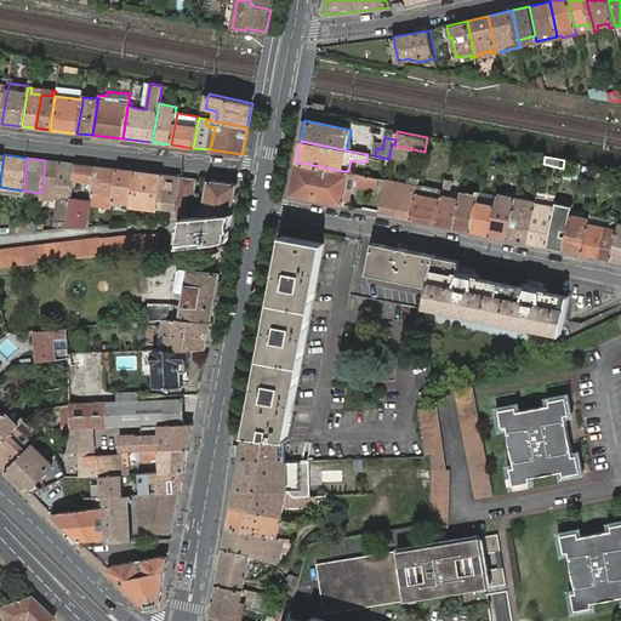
[(41,193),(40,198),(56,200),(57,194),(57,192),(61,161),(45,160),(41,193)]
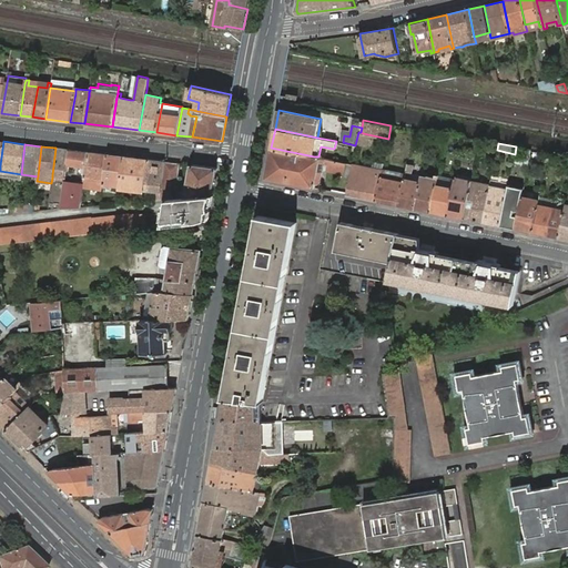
[(66,178),(67,169),(68,164),(69,150),(56,148),(52,175),(52,178),(54,179),(56,175),(62,176),(62,180),(66,180),(66,178)]
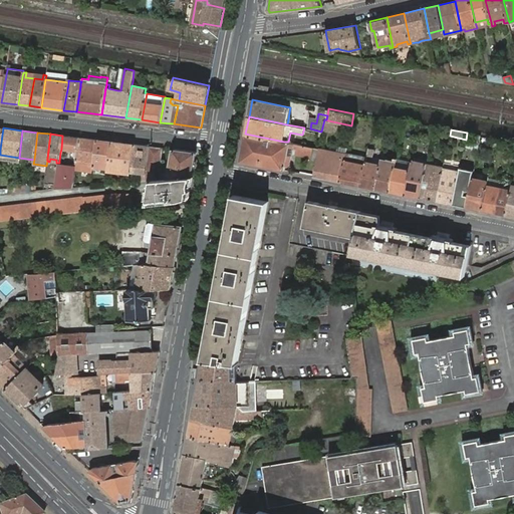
[(295,154),(310,157),(312,148),(313,147),(288,142),(284,142),(245,134),(241,160),(241,161),(242,162),(285,171),(286,166),(290,166),(292,156),(288,155),(290,147),(296,149),(295,154)]
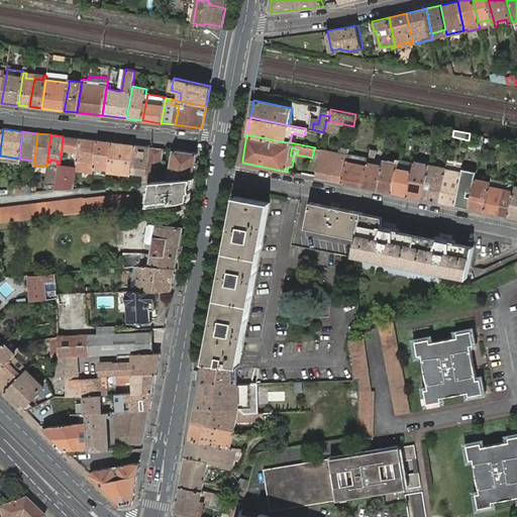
[(66,149),(79,151),(79,146),(81,138),(63,136),(62,149),(61,153),(65,154),(66,149)]
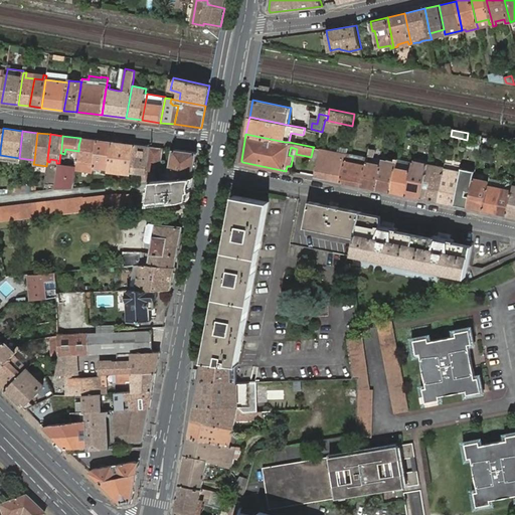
[(94,171),(94,168),(94,165),(94,164),(97,140),(81,138),(80,146),(78,146),(78,151),(76,162),(76,163),(75,166),(75,169),(94,171)]
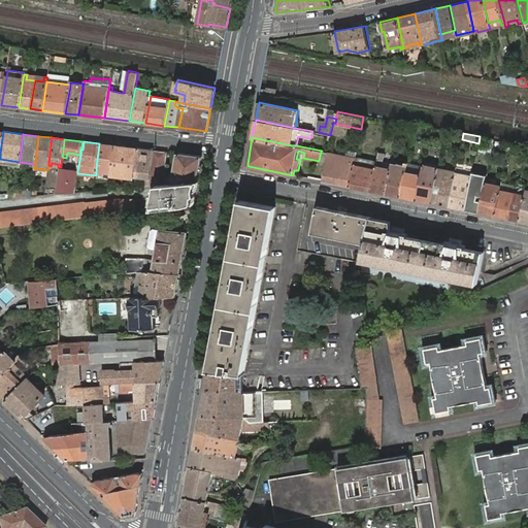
[(111,171),(116,145),(99,143),(96,168),(96,169),(104,170),(111,171)]
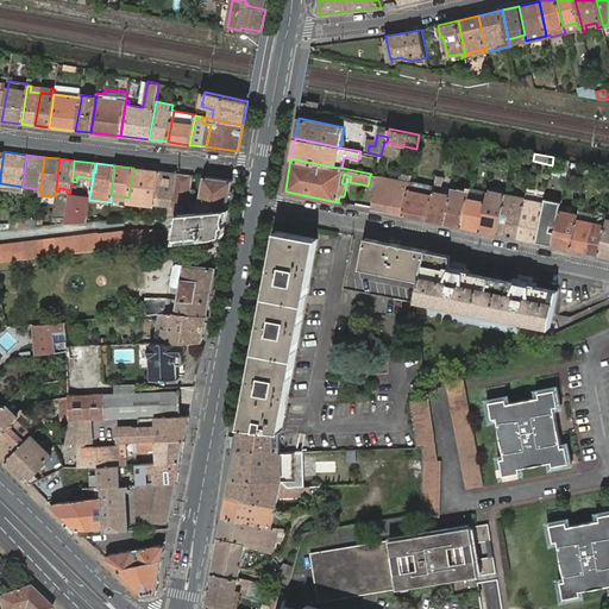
[(566,176),(569,169),(562,168),(554,167),(553,174),(566,176)]
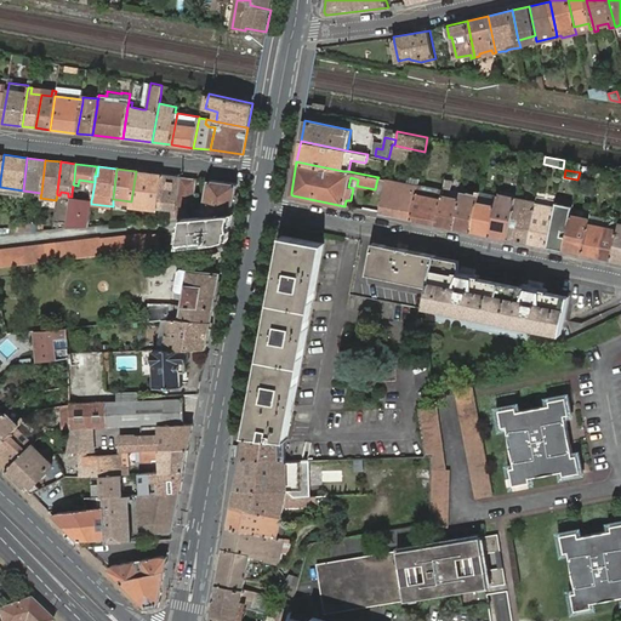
[(131,201),(131,205),(158,209),(158,206),(163,175),(136,171),(131,201)]
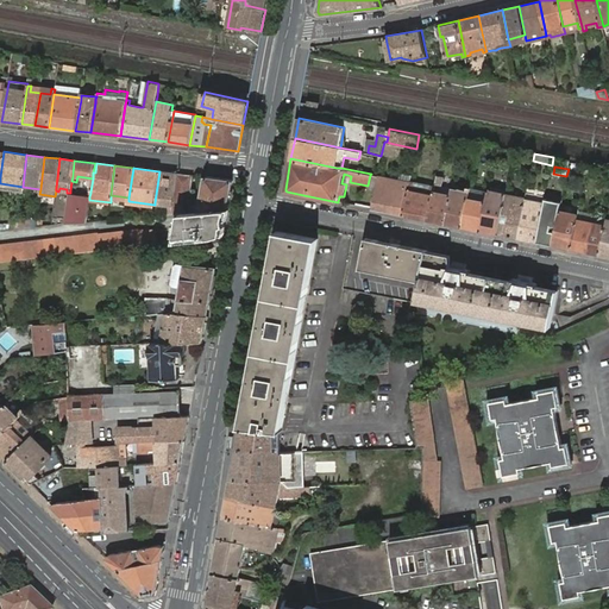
[(168,205),(167,215),(171,214),(173,205),(177,174),(159,171),(155,202),(168,205)]
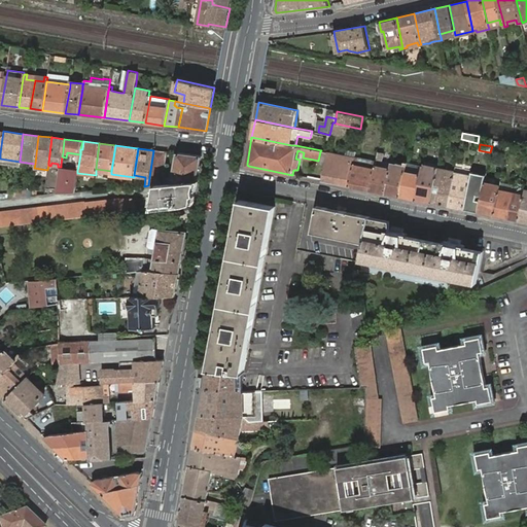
[(339,148),(337,153),(354,157),(356,151),(339,148)]
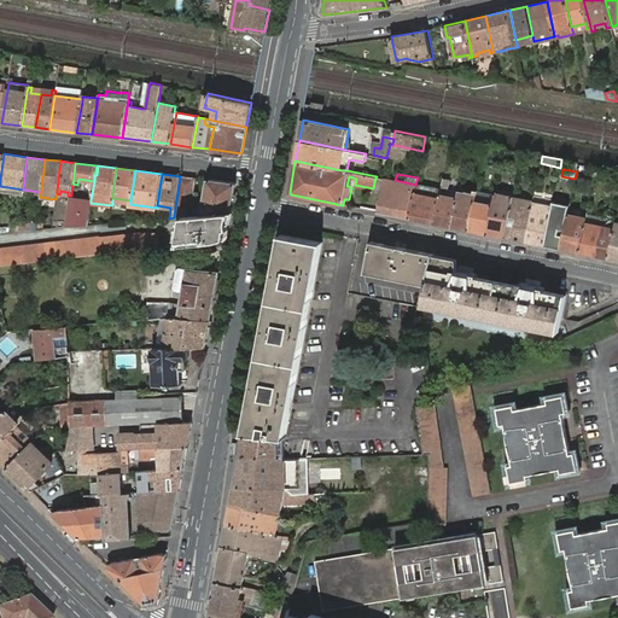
[(174,217),(182,216),(191,216),(192,207),(197,178),(180,176),(175,208),(174,217)]
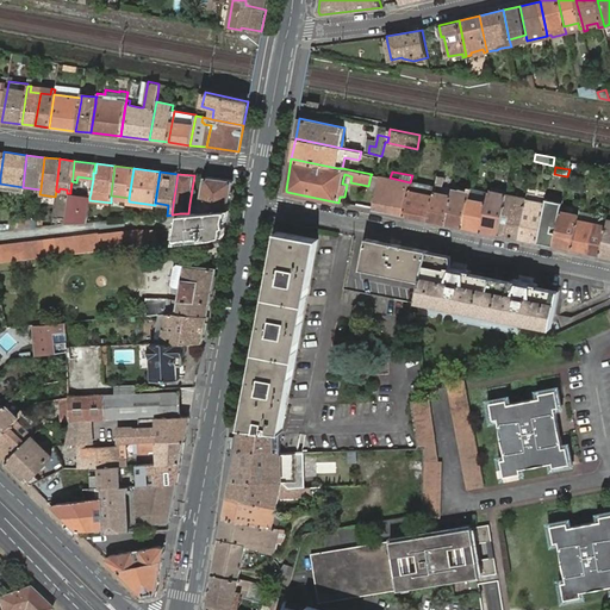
[(342,184),(347,185),(347,181),(350,182),(352,176),(344,174),(342,184)]
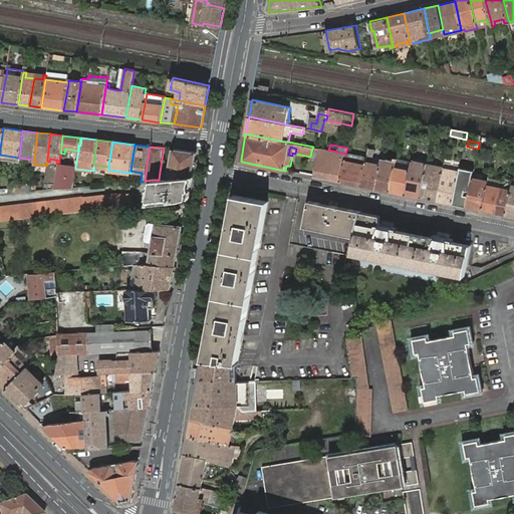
[(310,160),(317,161),(319,149),(312,148),(310,157),(310,160)]
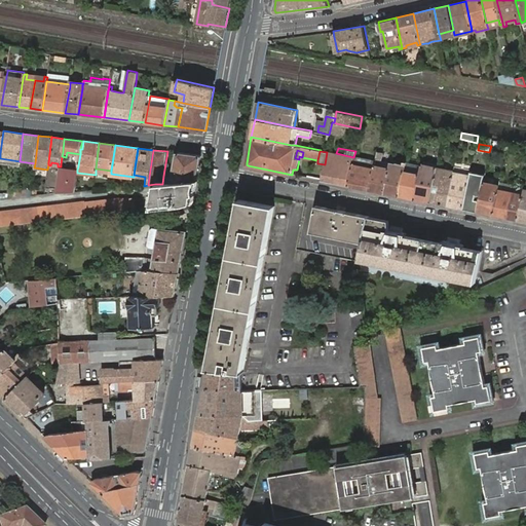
[(325,164),(322,180),(327,182),(333,152),(327,151),(327,152),(325,164)]
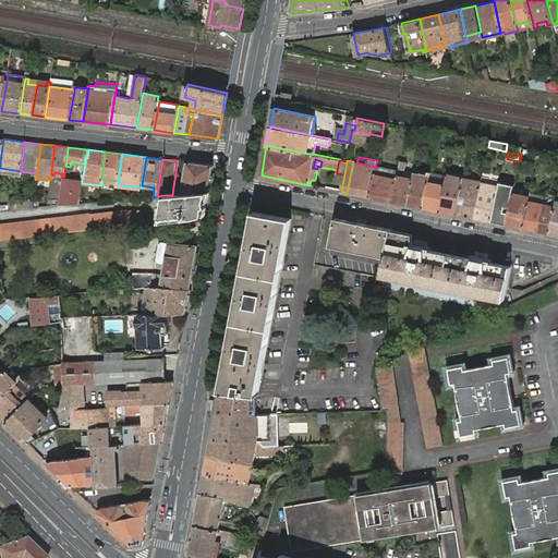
[(374,173),(375,167),(356,162),(353,161),(347,193),(370,197),(374,173)]
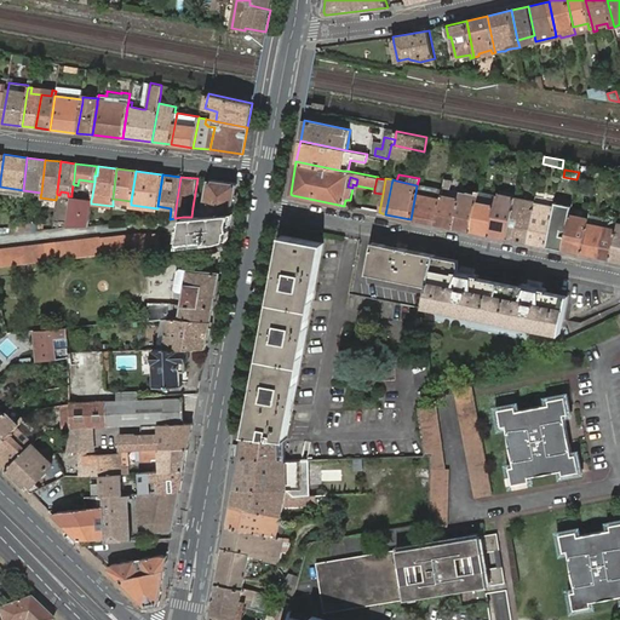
[(204,216),(231,212),(237,184),(236,184),(236,183),(210,181),(204,210),(204,216)]
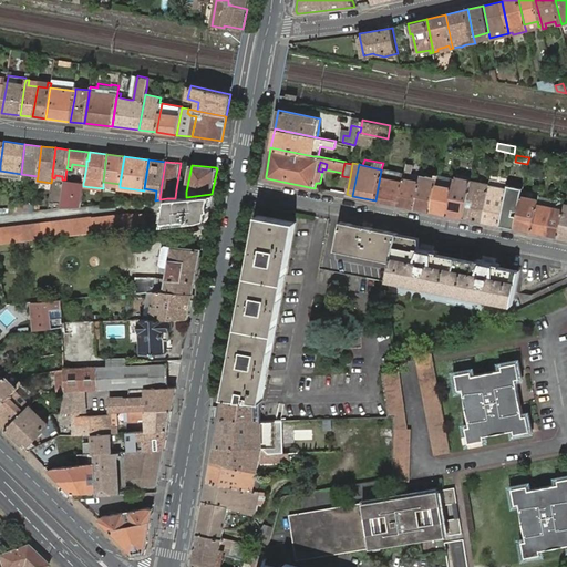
[(413,166),(406,165),(405,174),(403,181),(399,205),(414,208),(420,181),(411,178),(412,172),(413,166)]
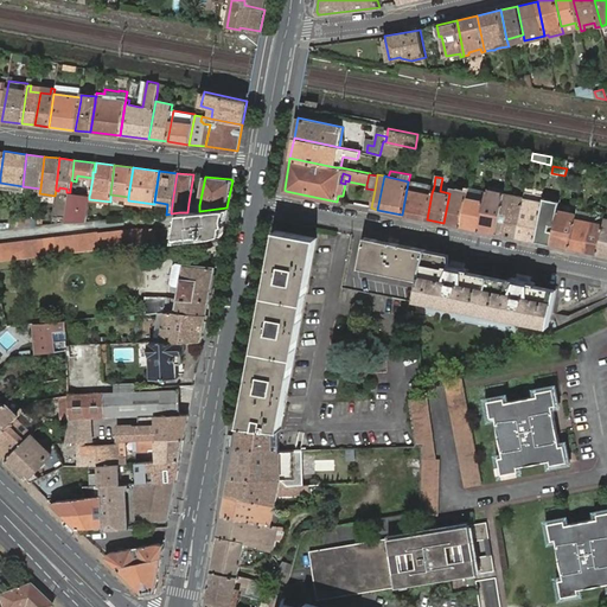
[(432,193),(434,186),(408,181),(407,189),(402,215),(427,219),(432,193)]
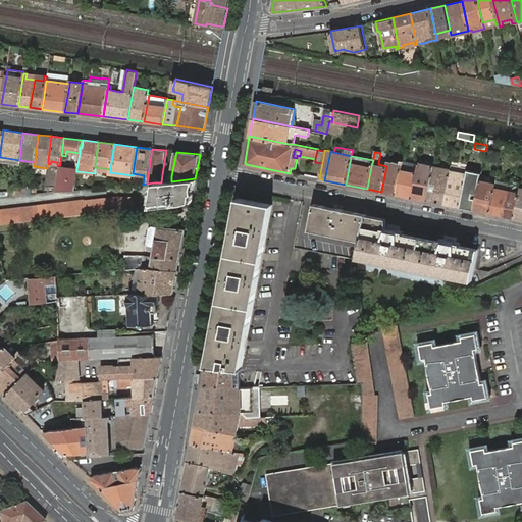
[(402,169),(404,160),(401,160),(400,163),(387,160),(386,166),(381,192),(397,195),(402,169)]
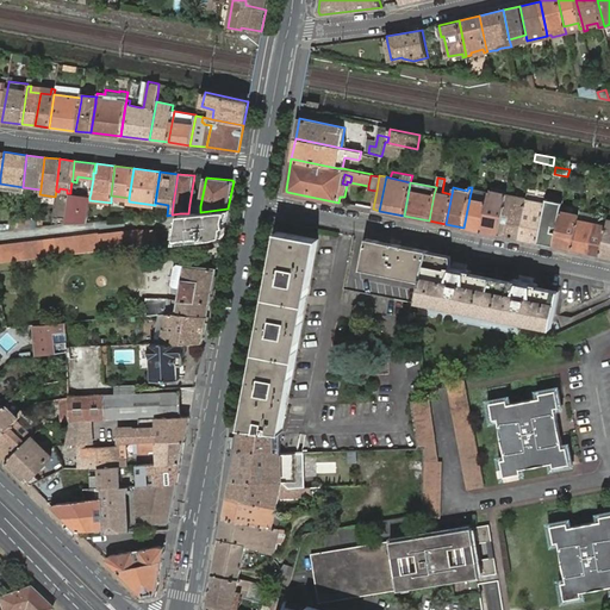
[(498,235),(508,193),(503,192),(493,191),(490,190),(487,201),(481,231),(498,235)]
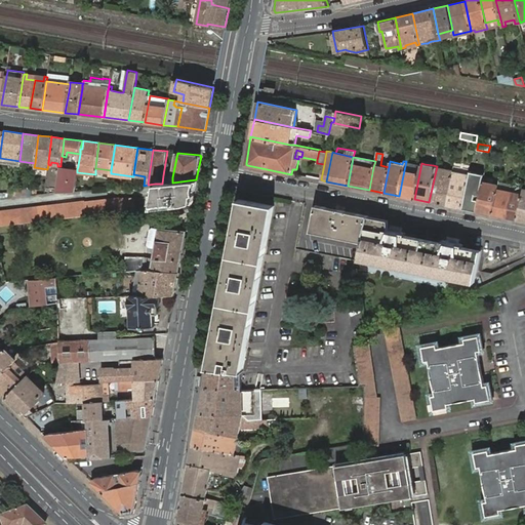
[(405,170),(418,173),(419,167),(406,165),(405,170)]
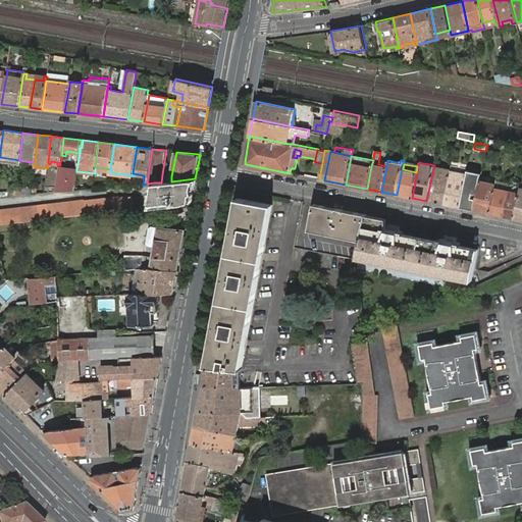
[(450,170),(450,169),(434,165),(426,201),(442,204),(450,170)]
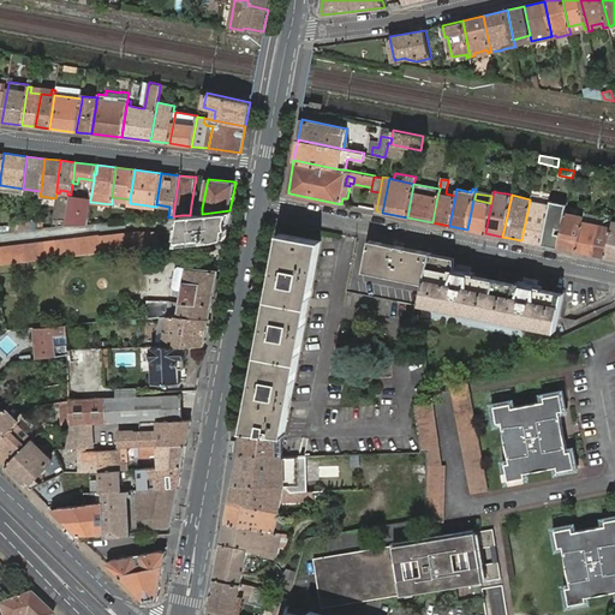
[(485,233),(491,203),(473,199),(467,230),(485,233)]
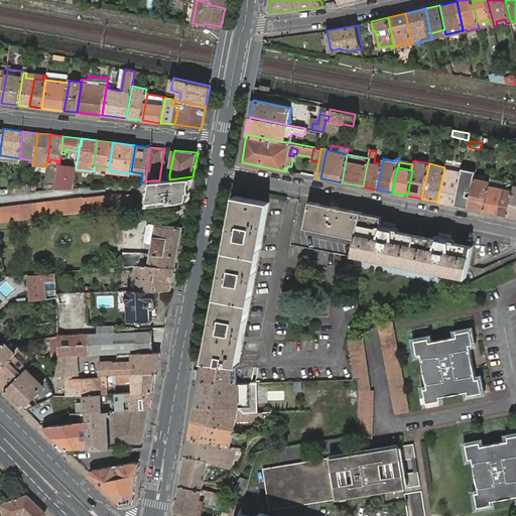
[(455,201),(461,172),(444,168),(437,202),(454,205),(455,201)]
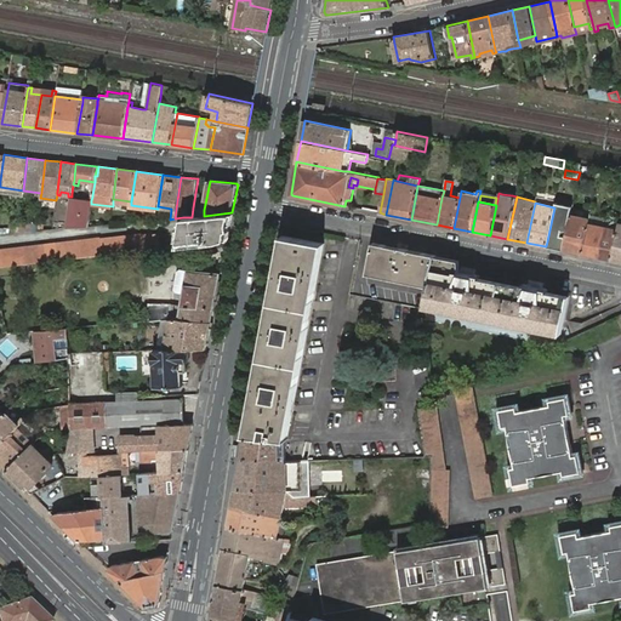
[(565,245),(571,215),(571,212),(573,206),(556,203),(554,208),(547,241),(546,246),(564,250),(565,245)]
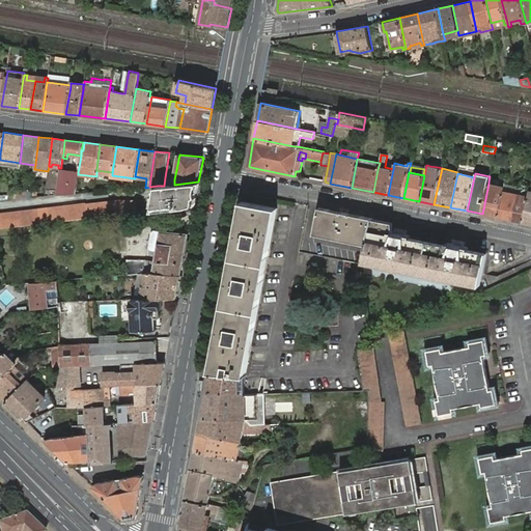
[(60,175),(58,195),(75,194),(78,176),(76,176),(60,175)]
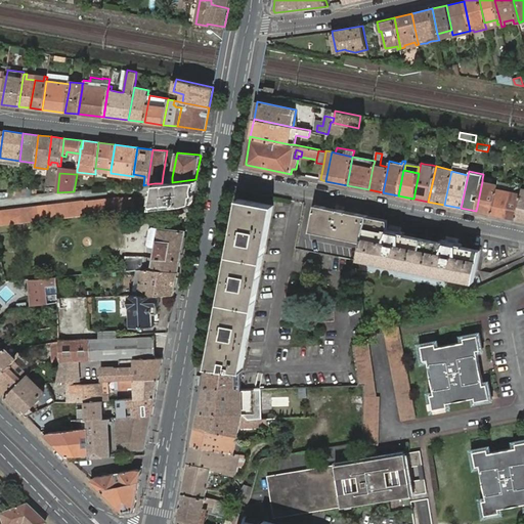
[(184,204),(191,203),(194,186),(195,179),(172,182),(162,183),(155,183),(154,190),(150,208),(153,208),(165,207),(183,205),(184,204)]
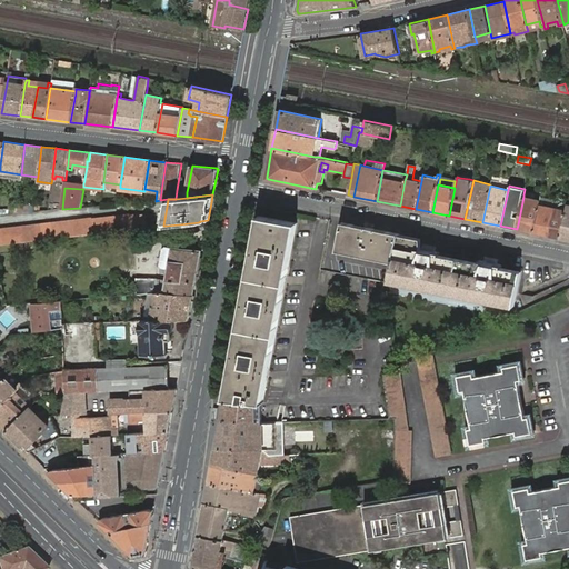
[(539,202),(539,200),(523,197),(518,225),(517,229),(532,232),(539,205),(539,202)]
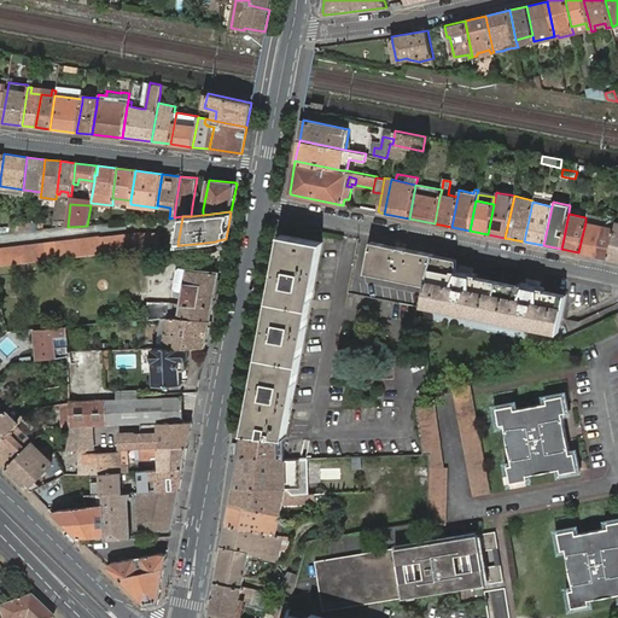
[(586,217),(586,220),(589,220),(588,223),(600,226),(601,219),(587,215),(586,217)]
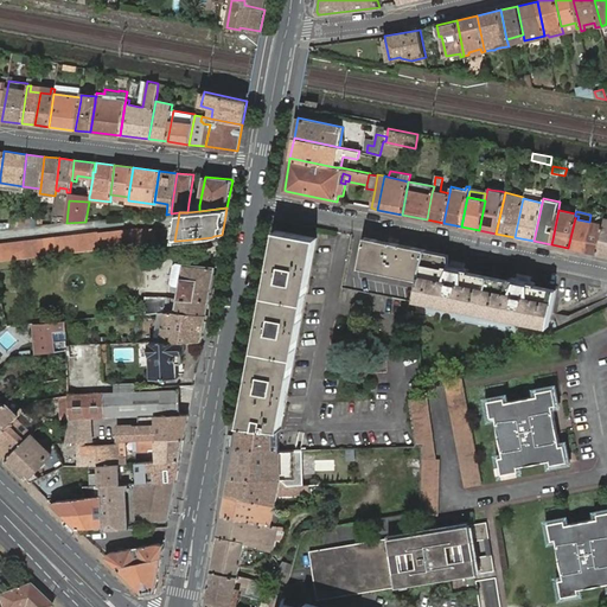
[(590,215),(589,222),(604,224),(604,223),(605,218),(606,217),(602,216),(590,215)]
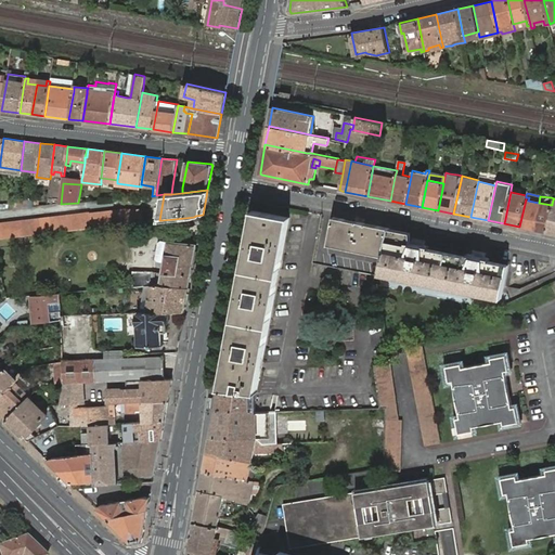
[(526,199),(519,227),(533,230),(539,203),(528,201),(529,197),(526,197),(526,199)]
